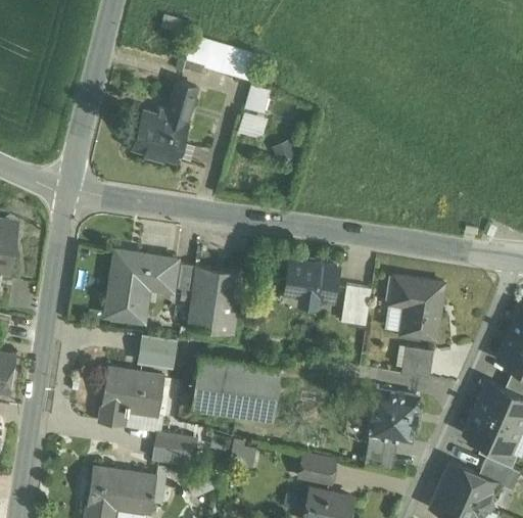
[(258,58),(193,39),(187,59),(207,65),(206,68),(252,82),(258,58)]
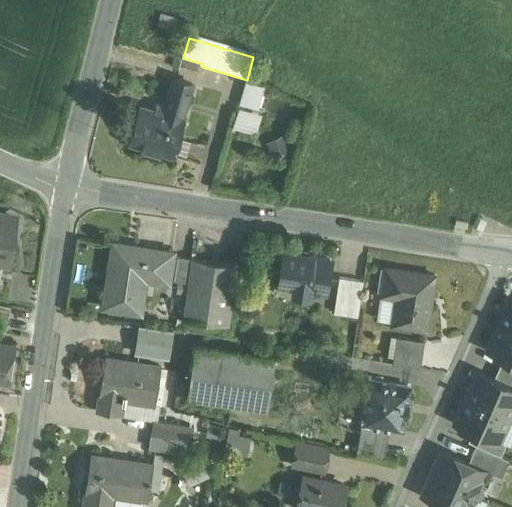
[(192,87),(174,82),(163,117),(181,122),(192,87)]
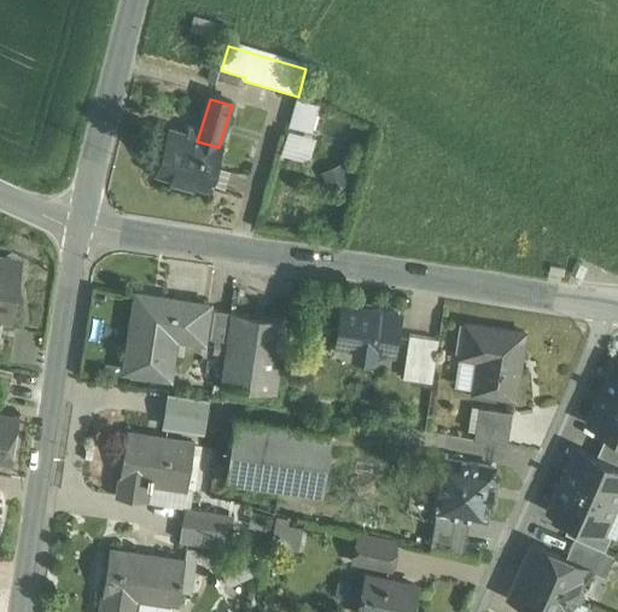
[(297,99),(287,129),(314,137),(322,108),(297,99)]
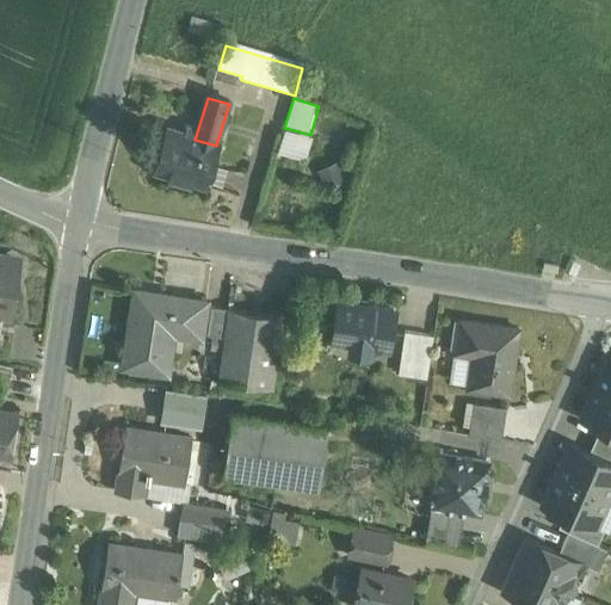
[(308,161),(313,137),(283,130),(277,155),(308,161)]
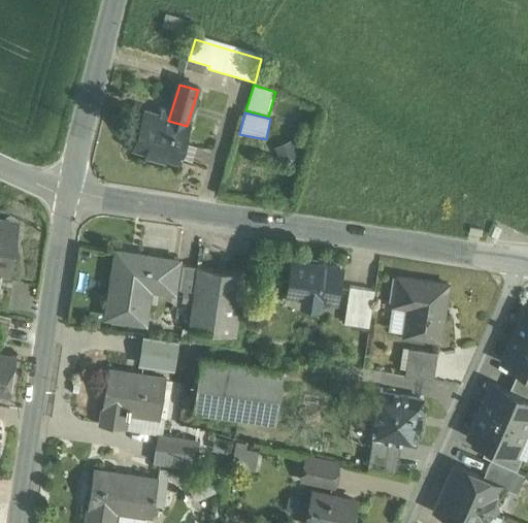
[(168,121),(145,113),(135,150),(177,163),(189,127),(187,126),(168,121)]
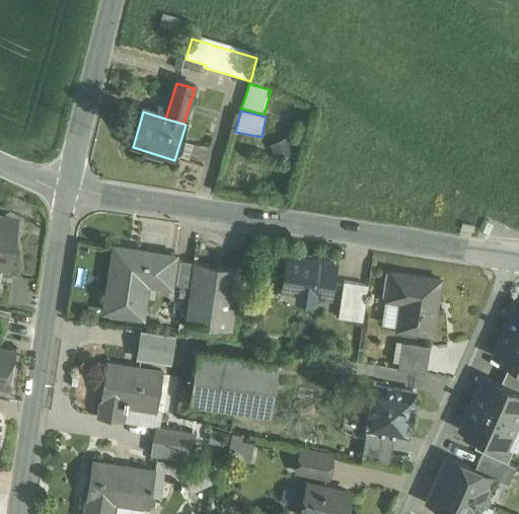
[(13,224),(0,222),(0,269),(7,270),(13,224)]
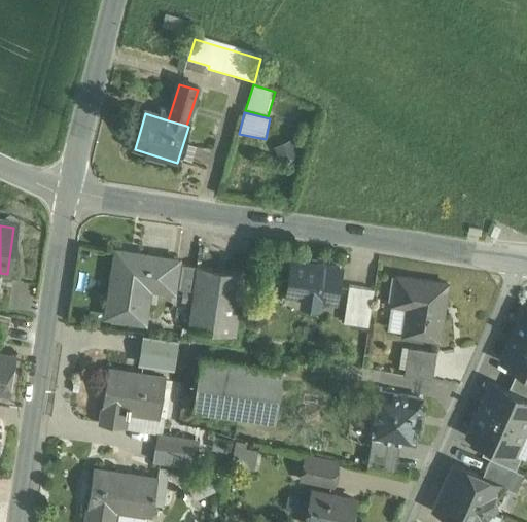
[(177,263),(117,253),(107,318),(144,324),(150,283),(174,286),(177,263)]
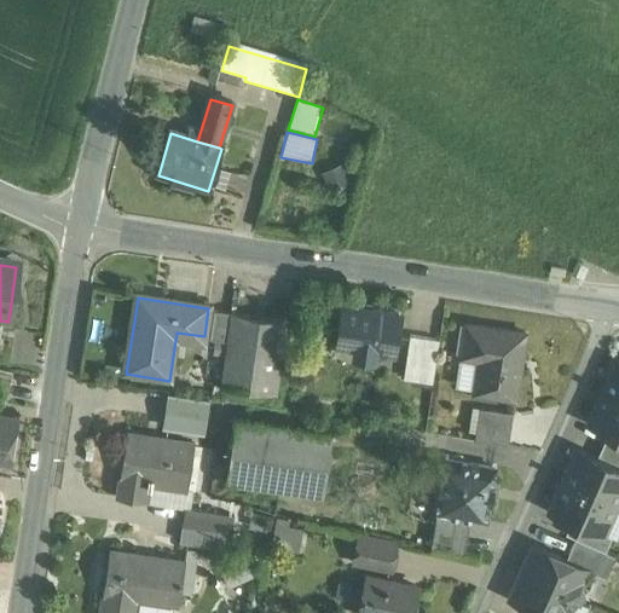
[(399,318),(343,310),(339,346),(357,348),(356,358),(374,362),(375,352),(393,354),(399,318)]
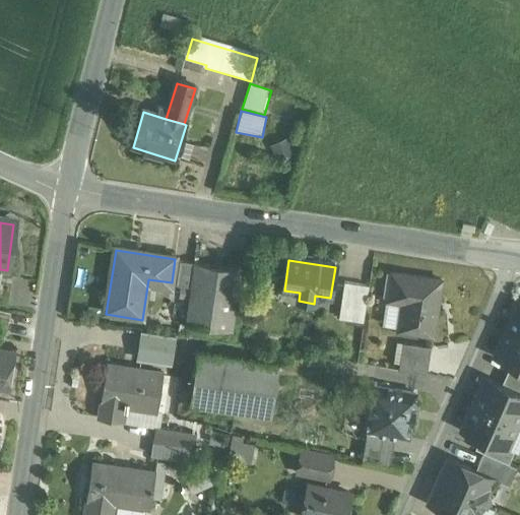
[(198,266),(180,264),(176,288),(194,291),(198,266)]
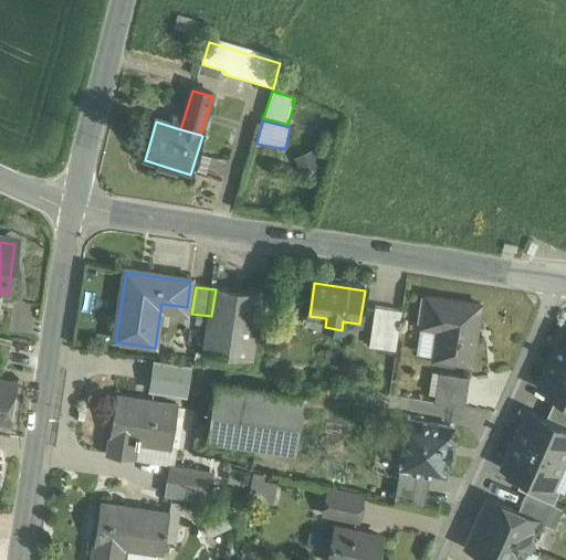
[(259,296),(216,289),(211,316),(206,355),(249,361),(259,296)]
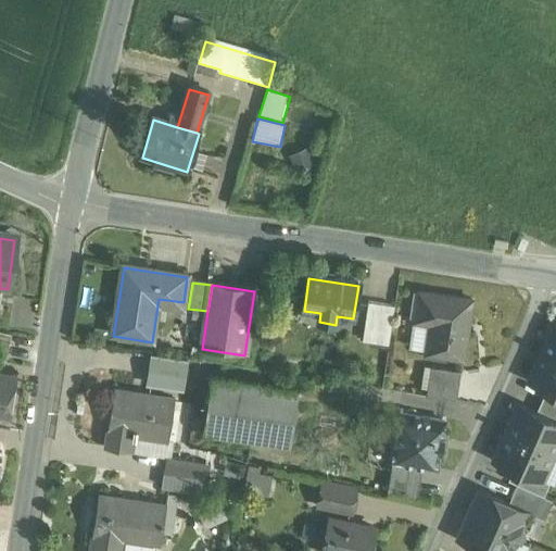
[(471,303),(418,296),(415,320),(431,322),(426,357),(463,362),(471,303)]
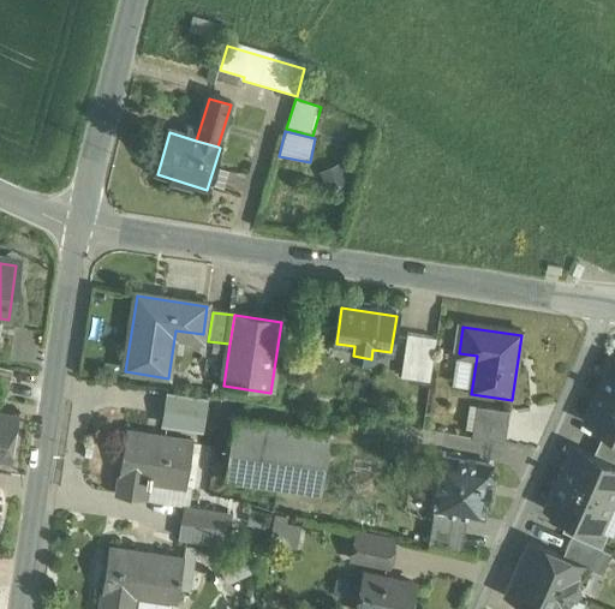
[(436,341),(407,336),(401,380),(430,384),(436,341)]
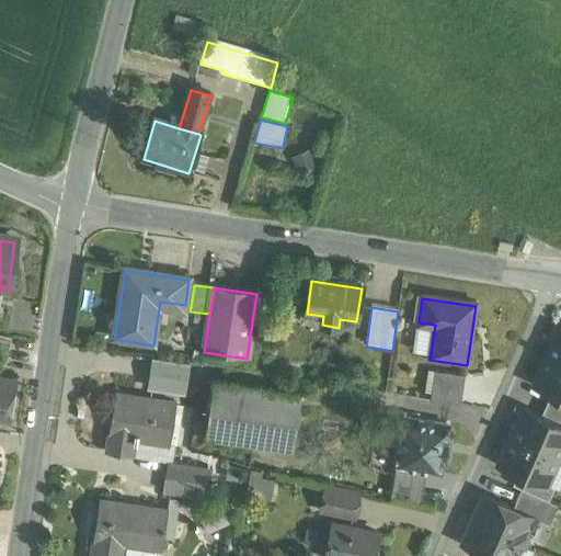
[(560,331),(558,330),(546,359),(560,364),(560,331)]
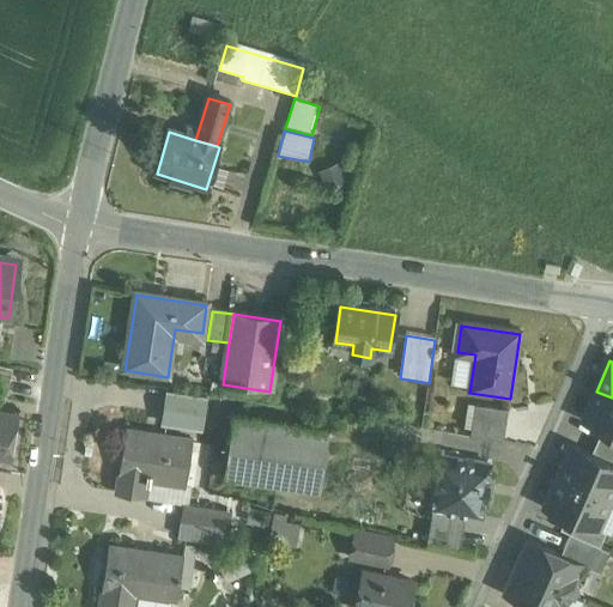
[(12,372),(0,369),(0,396),(7,399),(12,372)]
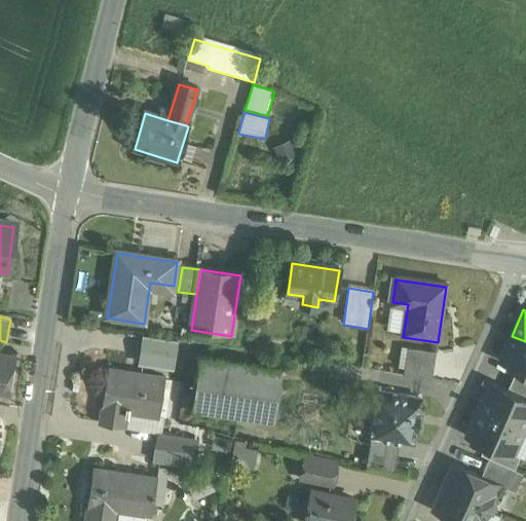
[(525,341),(512,336),(500,362),(517,370),(525,373),(525,341)]
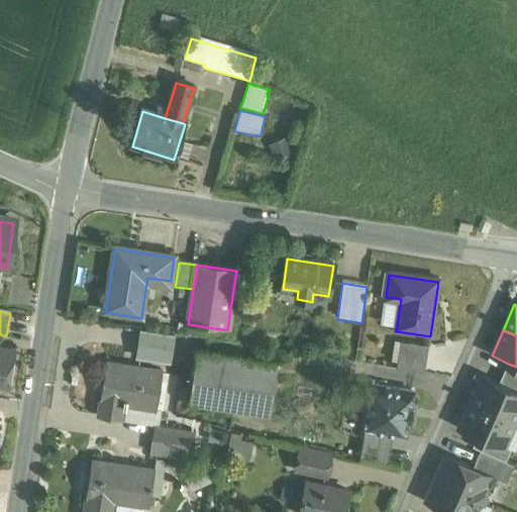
[(175,339),(140,334),(136,360),(171,366),(175,339)]
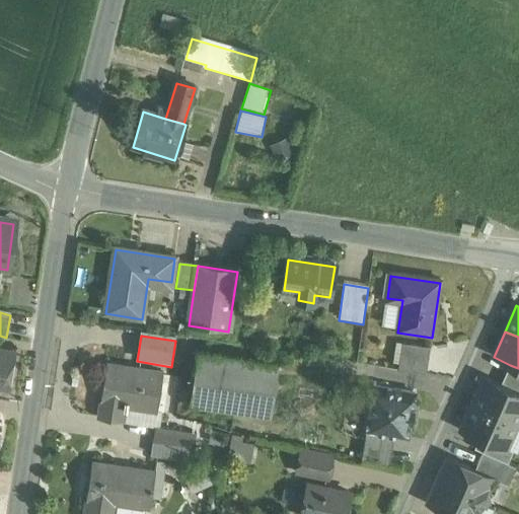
[(397,370),(424,376),(430,348),(403,343),(397,370)]
